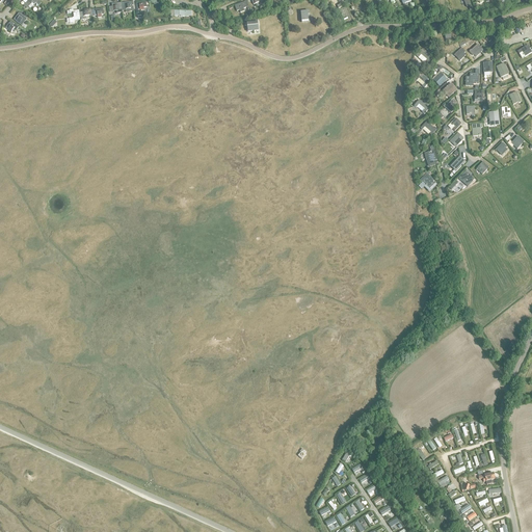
[(38,6),(42,3),(38,0),(37,1),(36,0),(28,0),(29,0),(24,6),(26,8),(32,3),(34,4),(35,3),(38,6)]
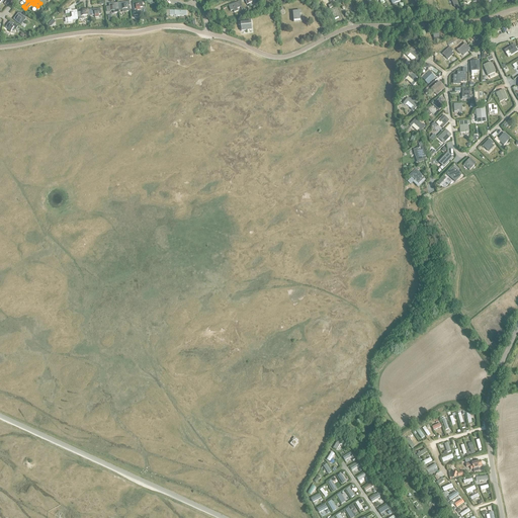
[(121,3),(118,3),(118,6),(118,11),(119,11),(122,10),(122,12),(131,11),(130,2),(121,3)]
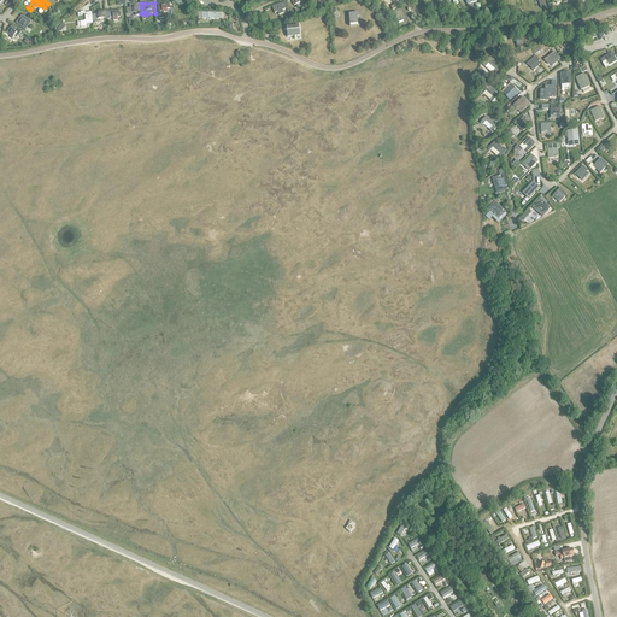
[(166,12),(166,9),(170,9),(169,3),(158,4),(159,15),(164,13),(163,12),(166,12)]
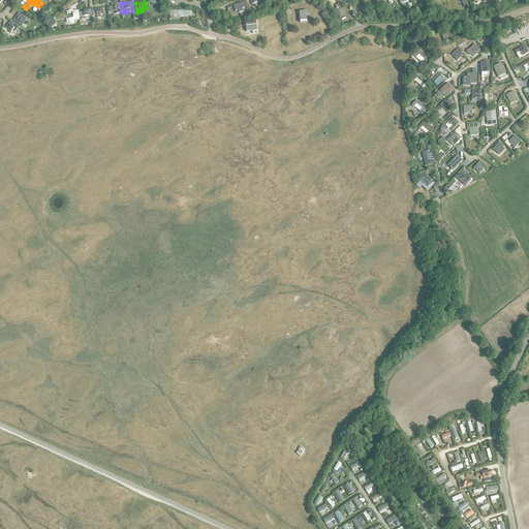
[(112,7),(109,7),(109,11),(113,11),(116,10),(116,13),(122,13),(122,12),(122,11),(121,11),(121,6),(121,3),(112,4),(112,7)]
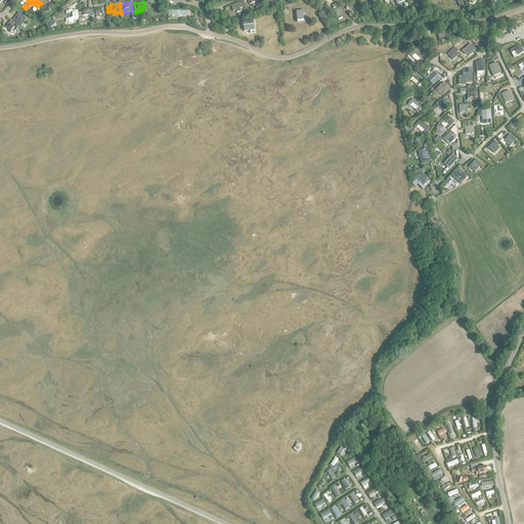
[(239,9),(242,8),(241,3),(231,6),(233,11),(235,10),(236,12),(241,11),(239,9)]
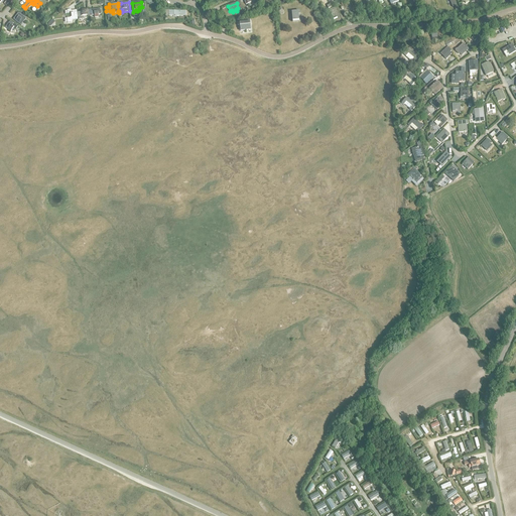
[(78,17),(77,13),(77,10),(71,11),(71,9),(68,10),(68,14),(69,14),(70,18),(67,18),(68,23),(73,22),(73,20),(78,20),(78,17)]
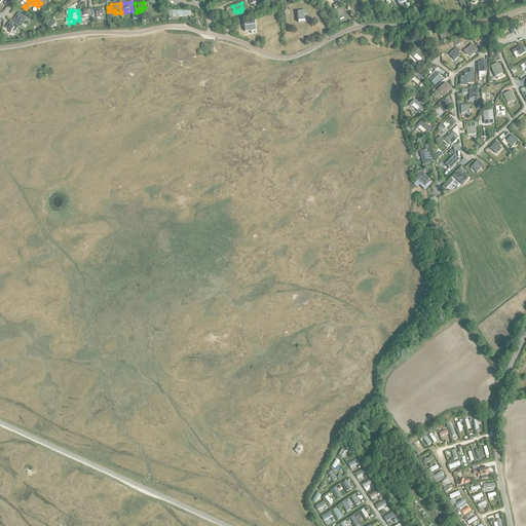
[(81,13),(78,13),(79,17),(80,17),(80,20),(90,19),(89,9),(83,9),(84,12),(81,12),(81,13)]
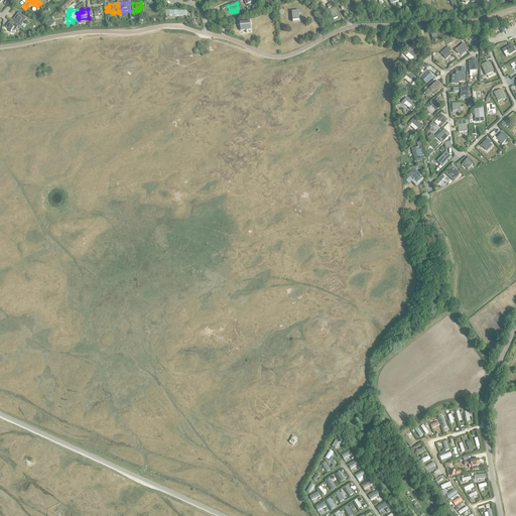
[(92,13),(92,16),(95,15),(95,18),(99,17),(99,15),(102,14),(101,9),(92,10),(92,13)]
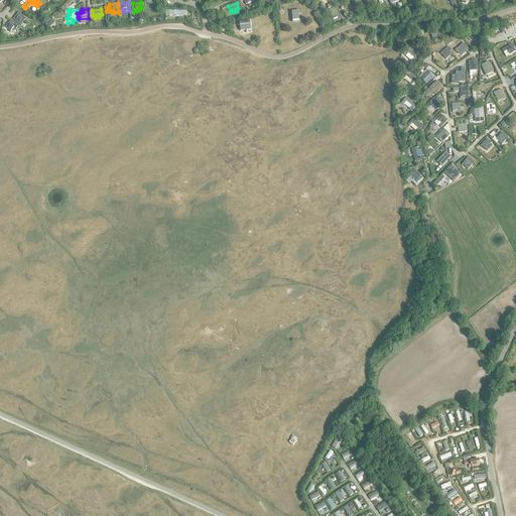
[(291,12),(292,21),(293,21),(299,21),(298,15),(300,15),(299,11),(291,12)]
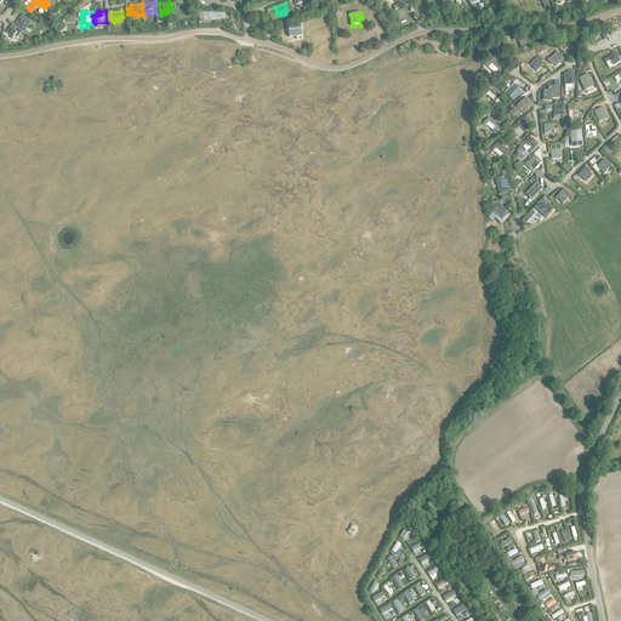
[(22,16),(16,23),(26,30),(30,23),(24,18),(23,16),(22,16)]
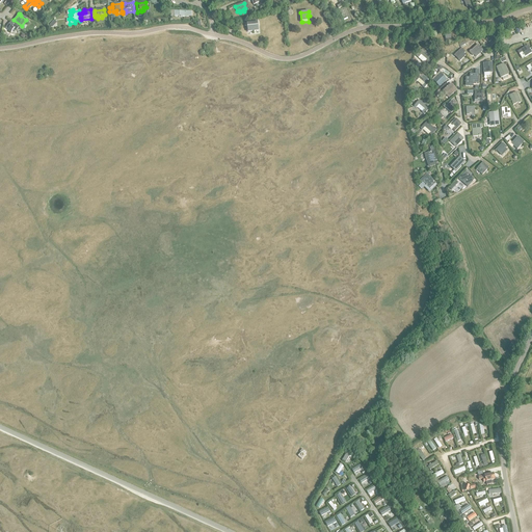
[(251,23),(247,24),(248,32),(258,31),(258,23),(257,20),(251,20),(251,23)]
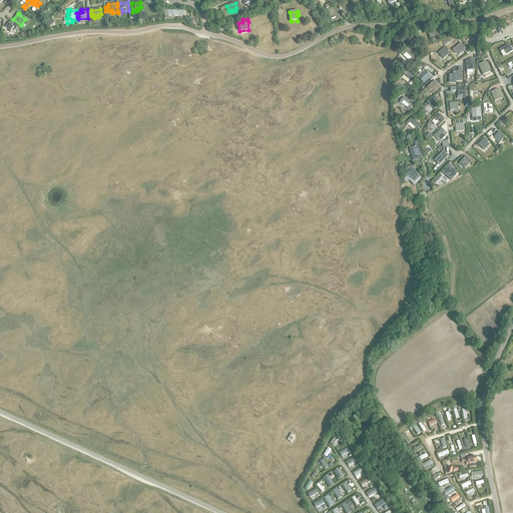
[(10,21),(5,27),(11,31),(12,30),(14,31),(18,27),(10,21)]
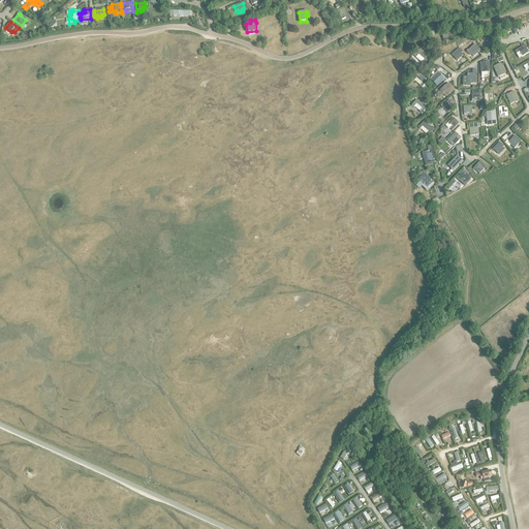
[(485,45),(487,48),(495,40),(489,34),(484,39),(487,43),(485,45)]
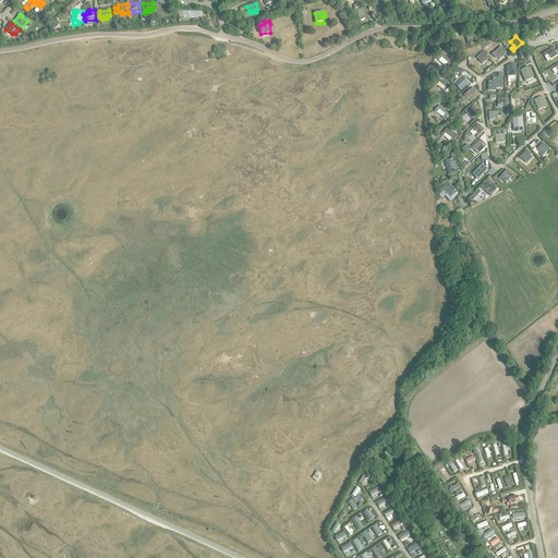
[(493,55),(496,58),(497,58),(499,60),(507,53),(500,46),(495,52),(494,52),(493,53),(493,55)]
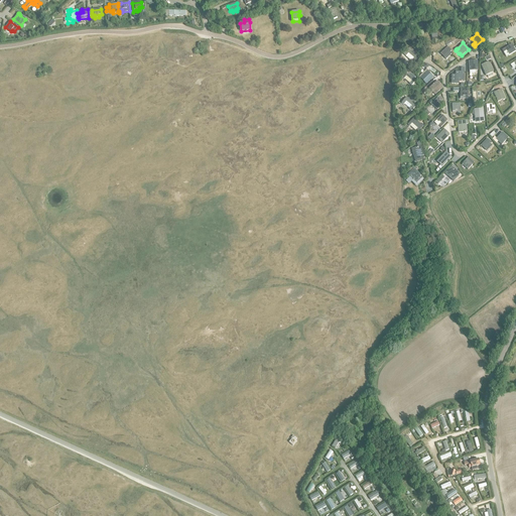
[(503,49),(507,55),(515,51),(513,48),(514,47),(512,44),(509,45),(503,49)]
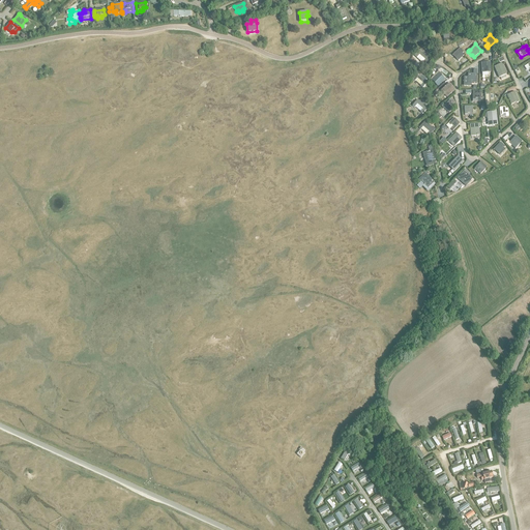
[(414,56),(424,65),(431,58),(420,49),(414,56)]
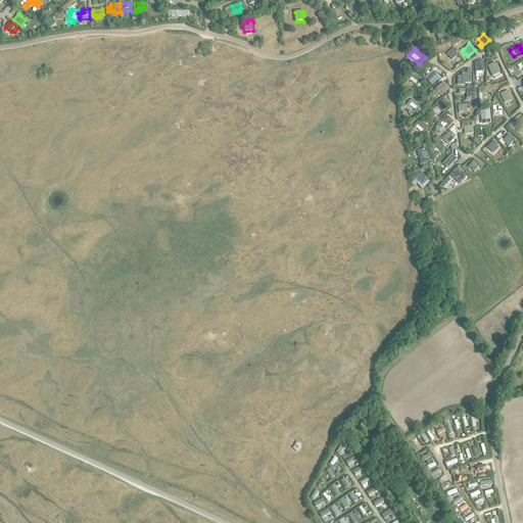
[(454,48),(447,53),(452,57),(450,58),(453,60),(458,54),(456,53),(457,52),(454,48)]
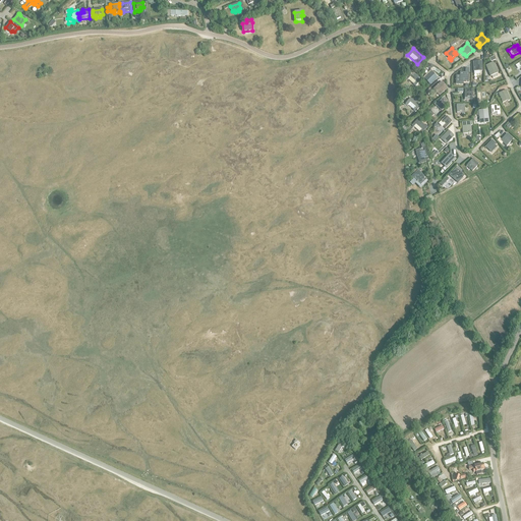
[(482,61),(473,62),(474,71),(482,70),(482,61)]
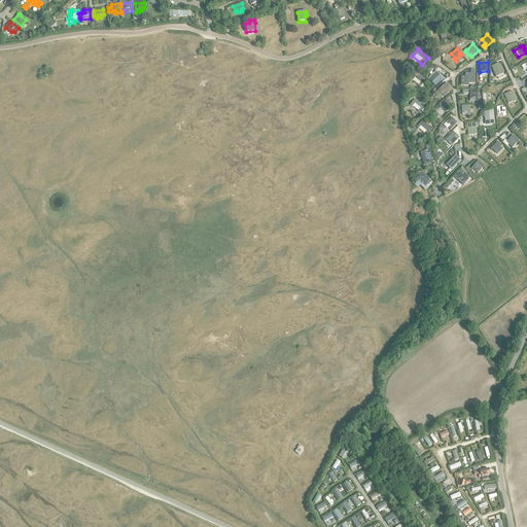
[(494,66),(491,67),(492,69),(495,75),(496,77),(503,74),(502,72),(498,64),(494,65),(494,66)]
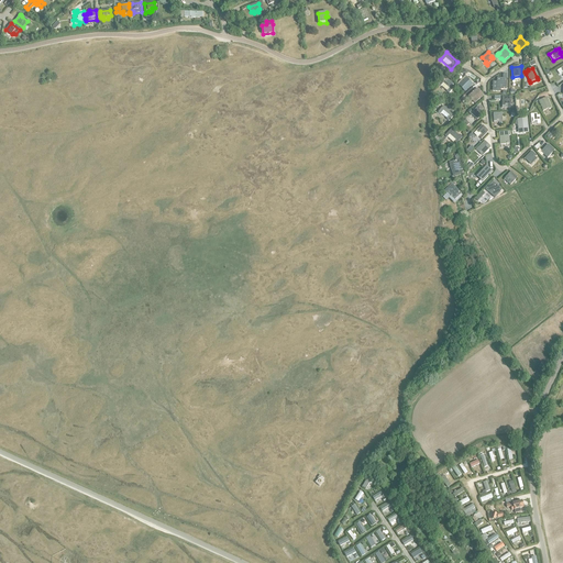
[(496,81),(496,89),(500,90),(506,90),(507,79),(506,79),(507,75),(503,74),(503,78),(497,78),(496,81)]
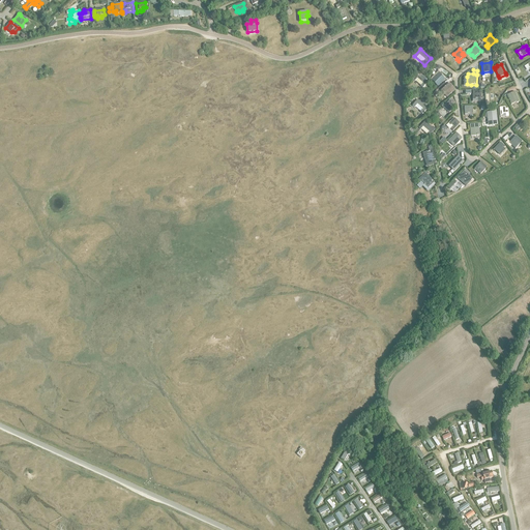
[(417,74),(413,80),(415,81),(421,86),(420,86),(423,88),(428,83),(425,81),(427,80),(420,75),(420,76),(417,74)]
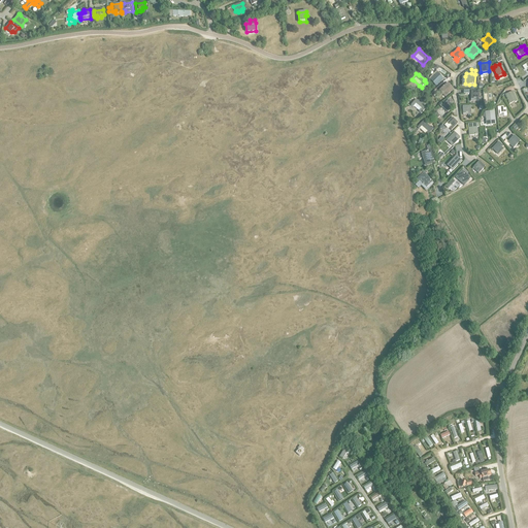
[(437,73),(431,80),(436,86),(442,79),(437,73)]
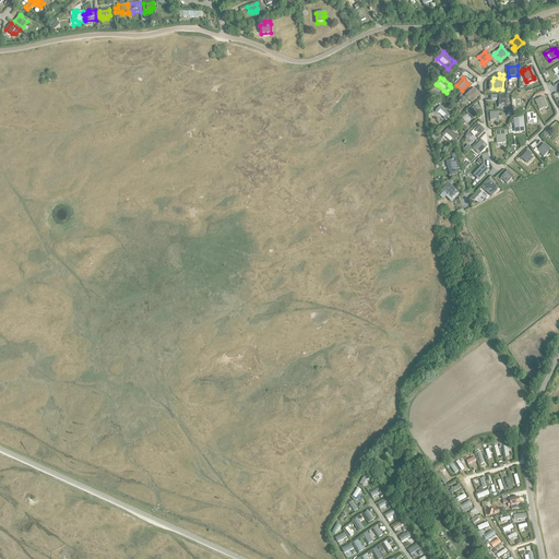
[(470,96),(471,98),(470,99),(472,102),(478,96),(477,96),(479,95),(474,88),(467,94),(470,96)]
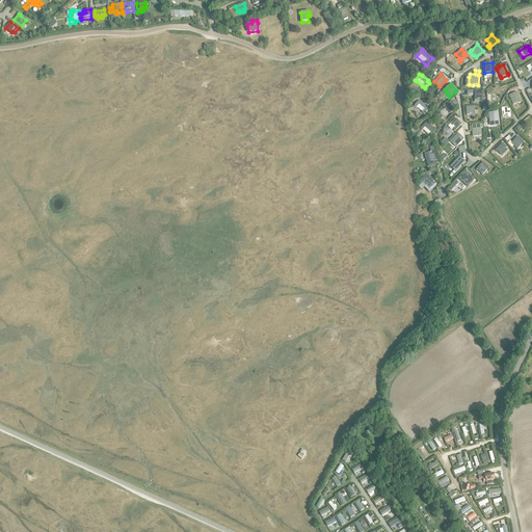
[(482,91),(474,92),(474,100),(474,102),(482,102),(482,91)]
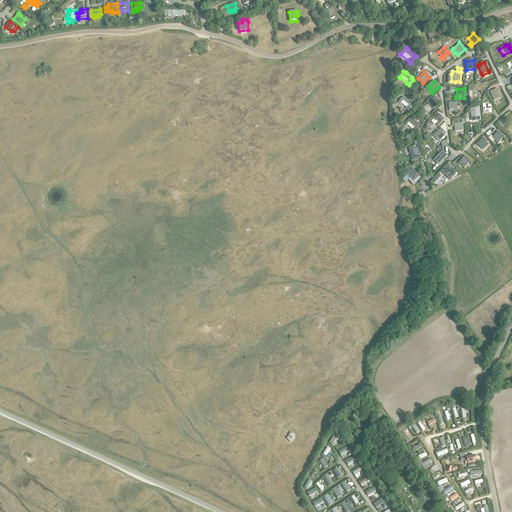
[(492,91),(489,92),(490,94),(493,101),(501,98),(497,89),(492,91)]
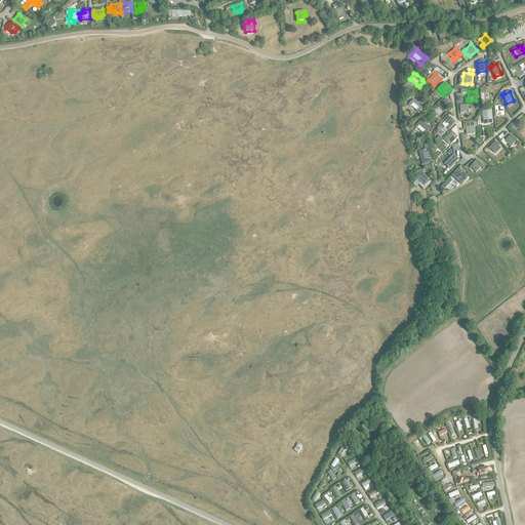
[(413,99),(408,105),(411,107),(411,106),(413,104),(419,109),(417,111),(416,112),(418,113),(423,108),(421,106),(422,105),(416,99),(415,101),(413,99)]
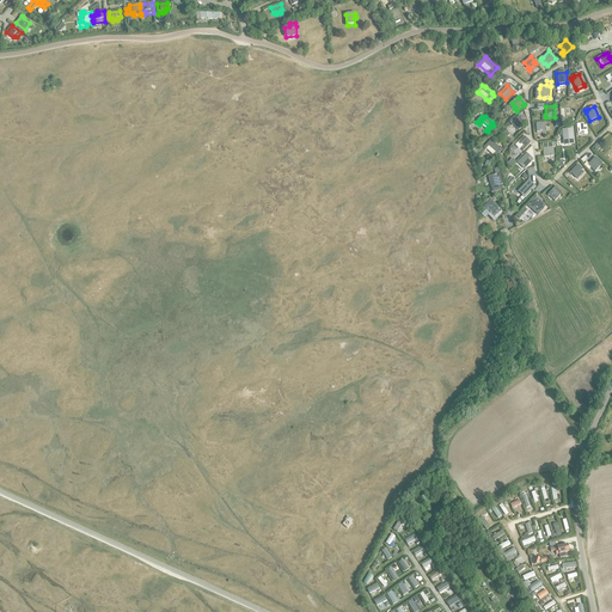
[(519,116),(513,122),(512,121),(509,123),(512,127),(513,126),(519,130),(525,123),(520,120),(521,118),(519,116)]
